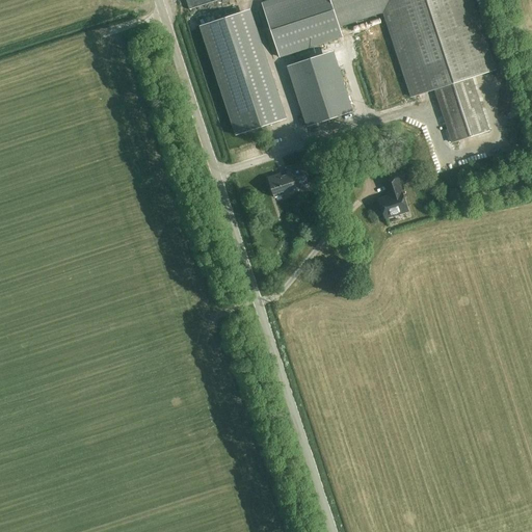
[(270,0),(261,3),(278,56),(284,55),(330,40),(342,35),(339,28),(383,12),(411,98),(435,89),(453,143),(490,131),(473,78),(497,70),(474,0),(270,0)]
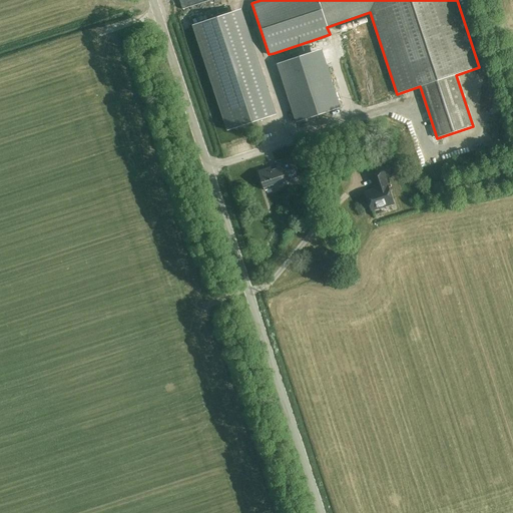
[(321,49),(278,64),(297,122),(341,108),(321,49)]
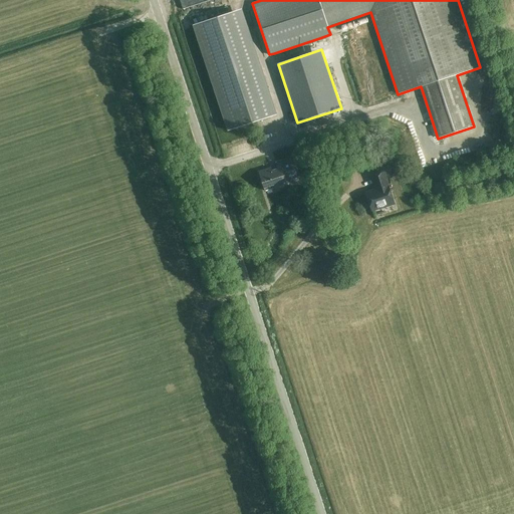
[(256,68),(208,84),(224,133),(271,116),(256,68)]
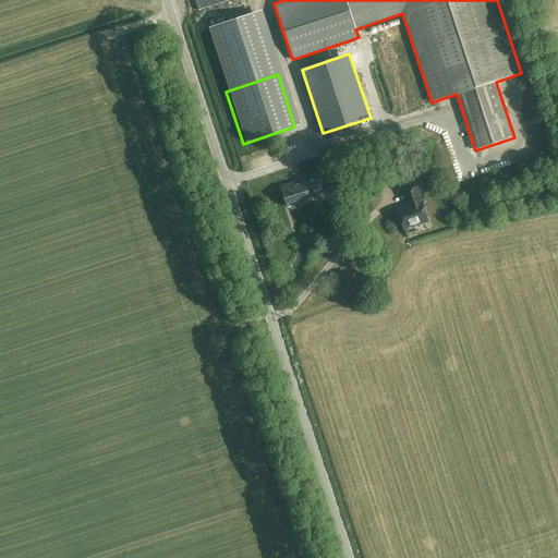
[(288,203),(298,201),(300,207),(313,203),(311,195),(323,192),(316,172),(304,176),(305,180),(282,186),(288,203)]
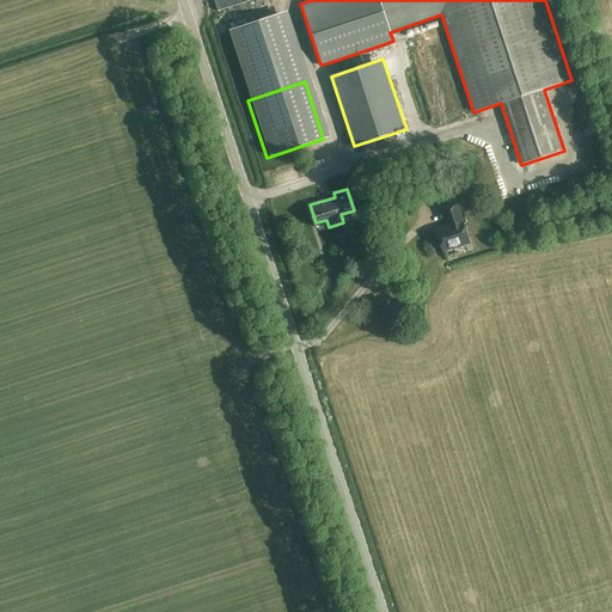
[(436,230),(444,250),(458,246),(459,246),(465,245),(466,243),(470,242),(458,206),(444,210),(448,226),(436,230)]
